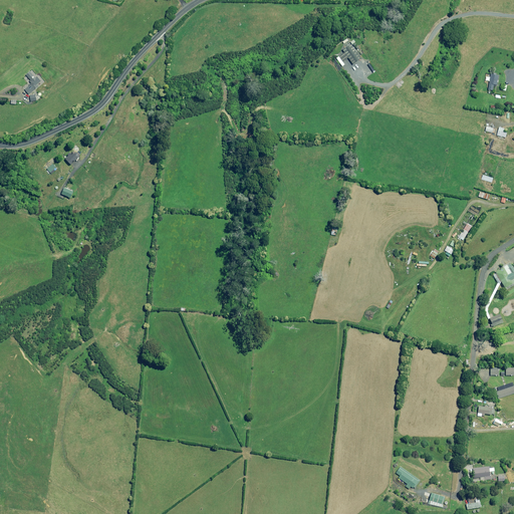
[(348,57),(353,64),(360,59),(350,44),(342,50),(344,52),(336,58),(342,66),(345,64),(343,61),(348,57)]
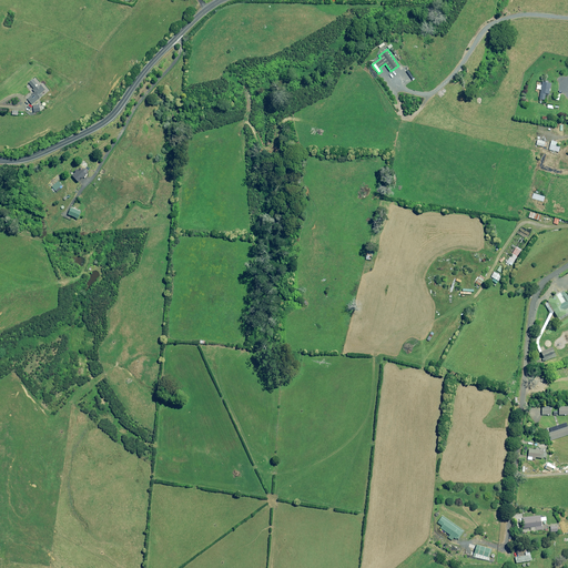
[(33,89),(32,90),(34,92),(27,99),(32,104),(42,95),(41,93),(46,90),(41,84),(39,85),(33,79),(29,83),(33,89)]
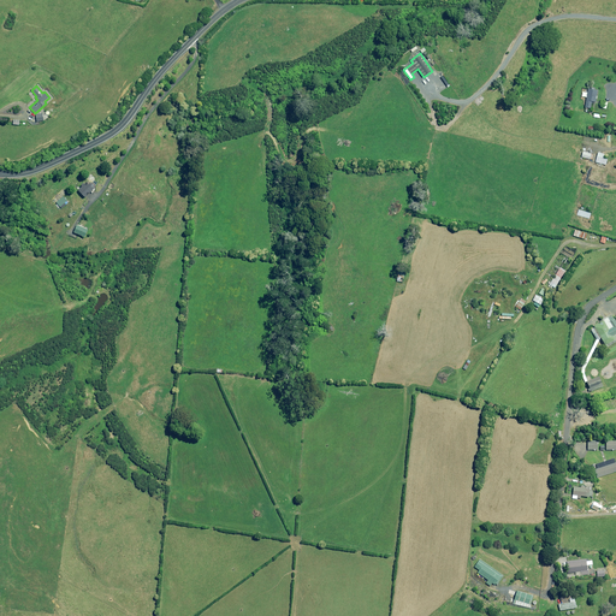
[(591,108),(592,102),(593,104),(594,102),(596,102),(598,90),(588,89),(585,107),(591,108)]
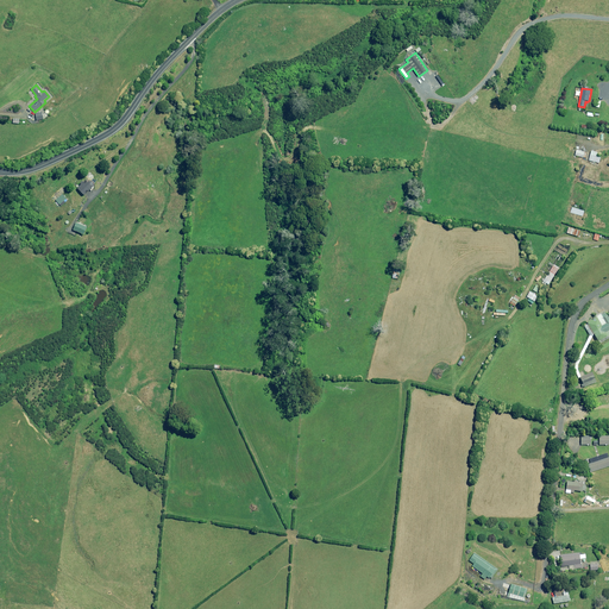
[(597,156),(598,152),(591,151),(589,161),(600,163),(601,157),(597,156)]
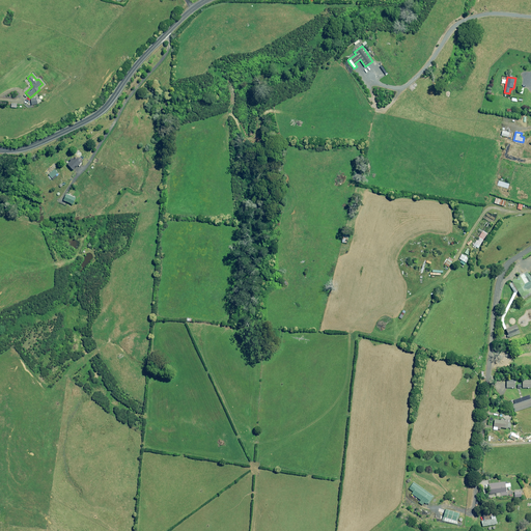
[(77,158),(77,159),(75,158),(74,159),(73,158),(70,160),(71,161),(67,164),(74,170),(82,163),(81,162),(82,161),(79,158),(78,159),(77,158)]
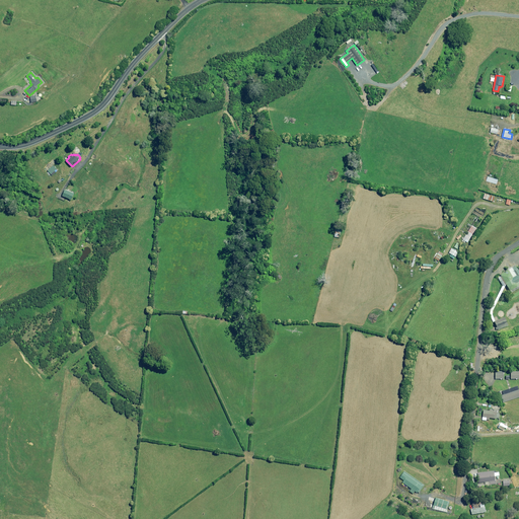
[(51,174),(57,169),(53,165),(47,170),(51,174)]
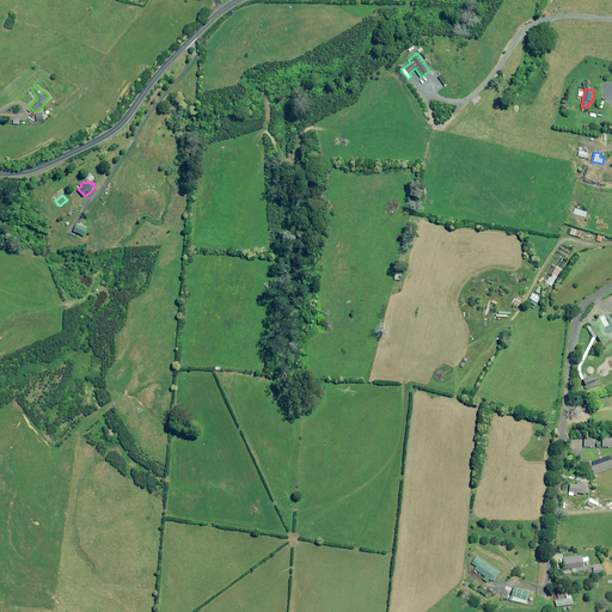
[(73,231),(85,236),(87,228),(77,224),(73,231)]
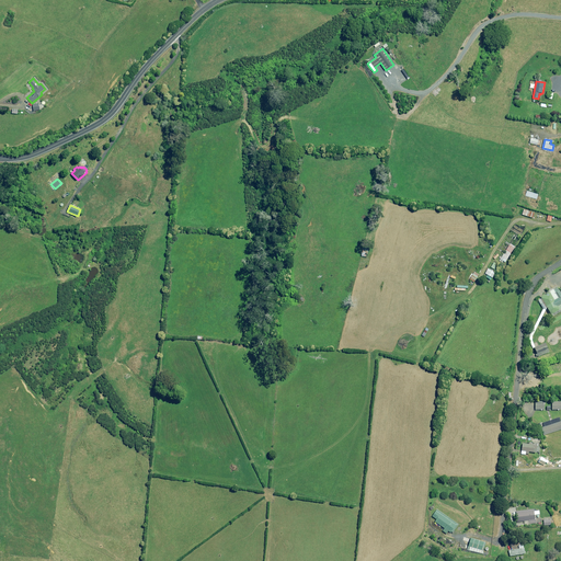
[(524,209),(523,215),(533,218),(535,213),(524,209)]
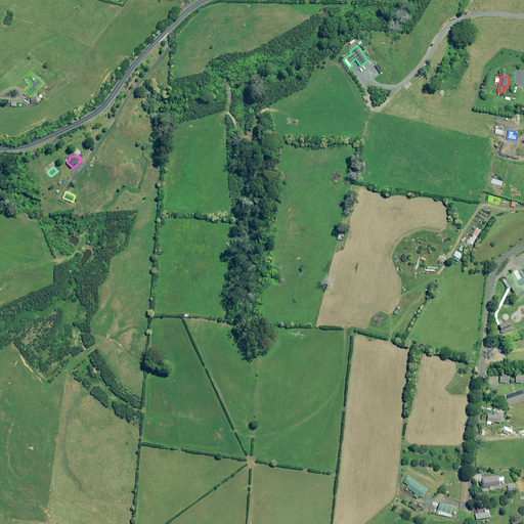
[(470,244),(473,245),(481,230),(477,227),(468,241),(471,243),(470,244)]
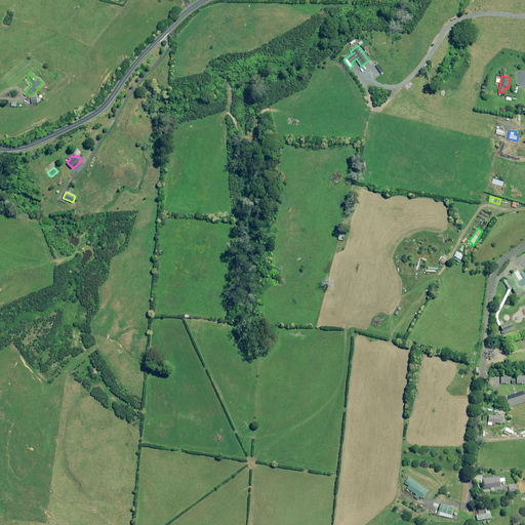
[(463,255),(457,251),(454,255),(461,259),(463,255)]
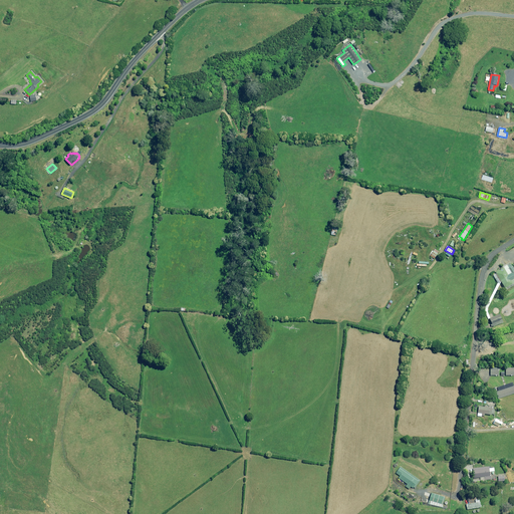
[(435,249),(430,256),(434,259),(439,252),(435,249)]
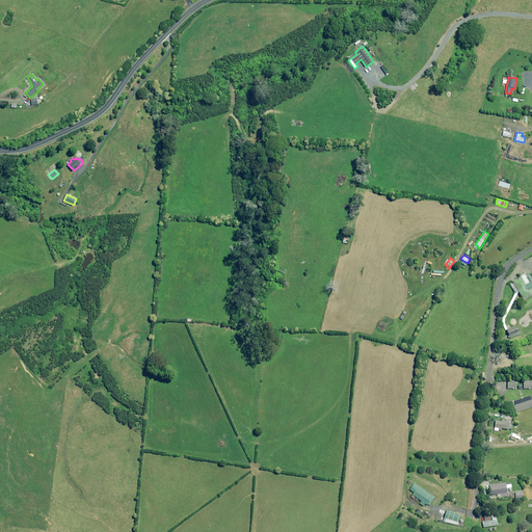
[(520,291),(524,298),(531,293),(531,276),(529,271),(517,277),(519,278),(513,282),(514,283),(510,286),(515,294),(516,293),(519,292),(520,291)]
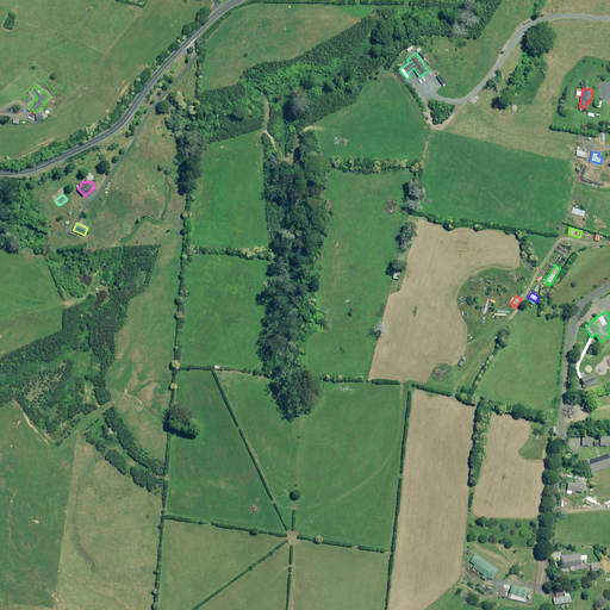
[(592,336),(591,337),(576,368),(577,371),(584,388),(586,387),(582,378),(579,371),(579,366),(595,335),(592,336)]
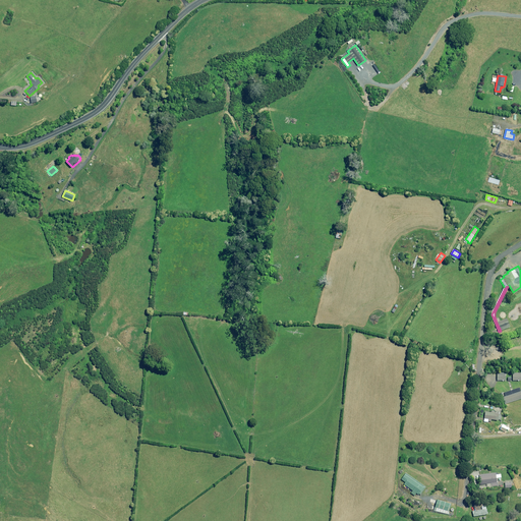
[(508,319),(497,323),(498,325),(501,331),(511,327),(508,319)]
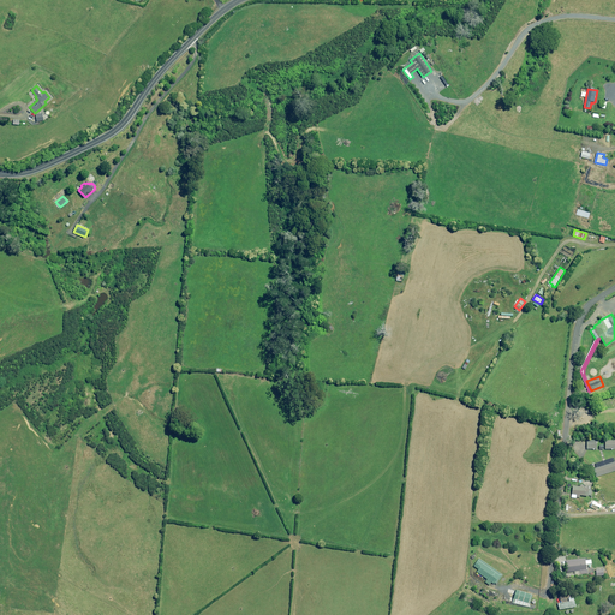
[(614,461),(596,469),(593,464),(591,465),(595,477),(614,470),(614,461)]
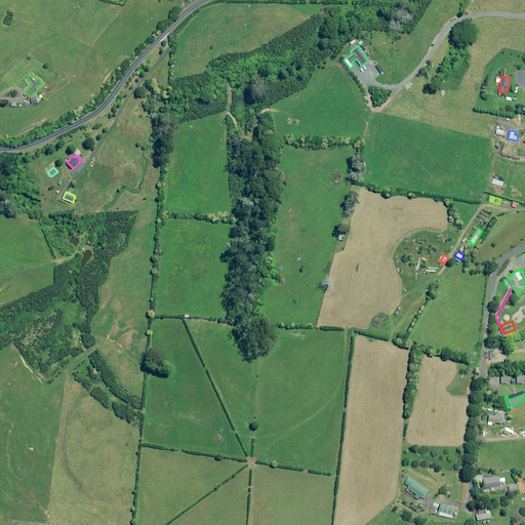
[(416,494),(414,496),(418,499),(419,497),(422,498),(422,497),(423,498),(429,491),(409,477),(404,483),(408,486),(407,488),(416,494)]
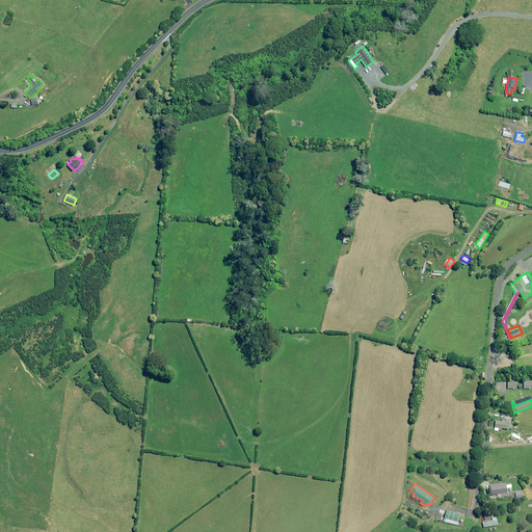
[(491,495),(502,494),(502,497),(508,496),(506,483),(490,485),(491,495)]
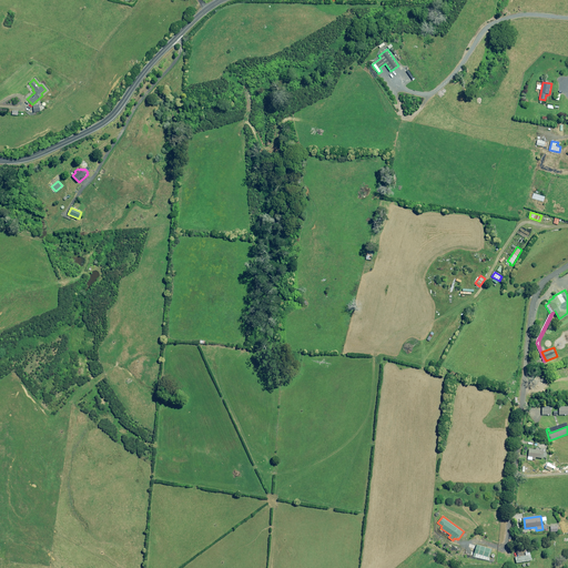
[(477,545),(474,556),(488,561),(493,549),(477,545)]
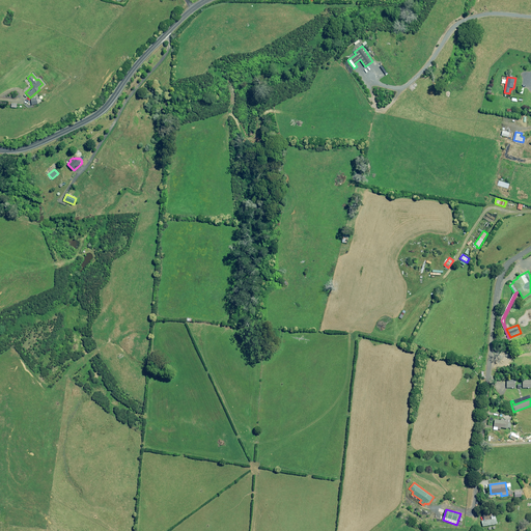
[(497,519),(496,519),(495,515),(492,516),(492,520),(481,521),(482,526),(498,524),(497,519)]
